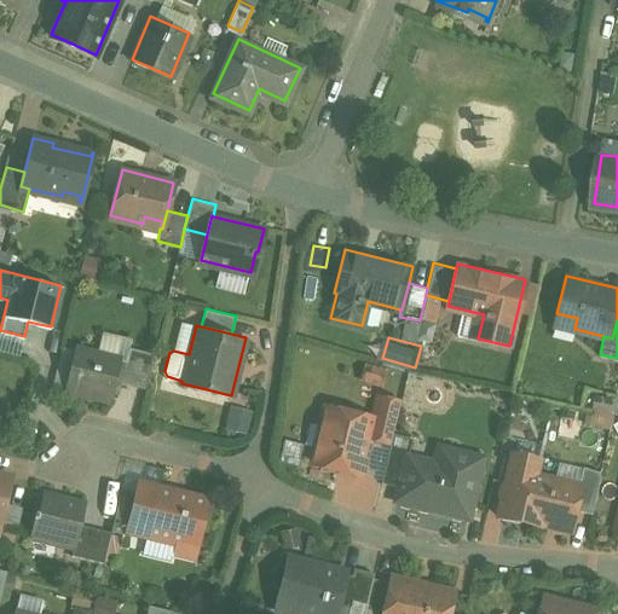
[(120,357),(75,346),(65,388),(110,399),(115,380),(120,357)]
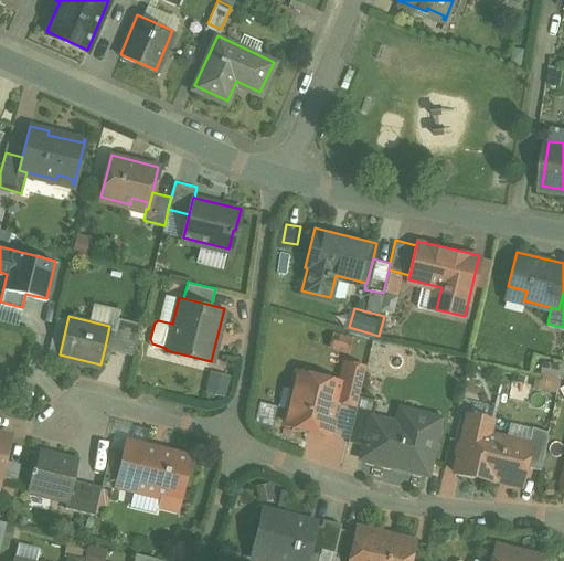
[(140,321),(118,316),(115,328),(109,326),(105,347),(132,353),(140,321)]
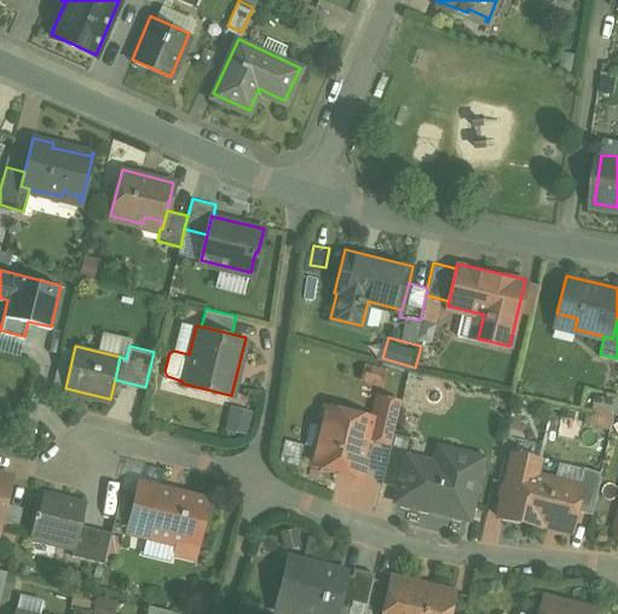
[(369,378),(391,382),(393,368),(371,364),(369,378)]
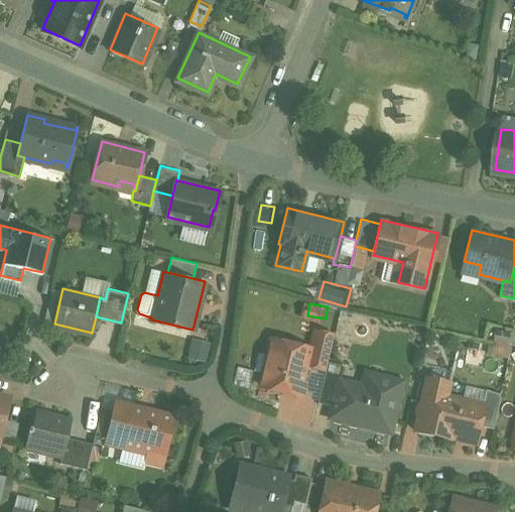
[(514,354),(514,327),(494,324),(492,335),(496,336),(493,351),(514,354)]
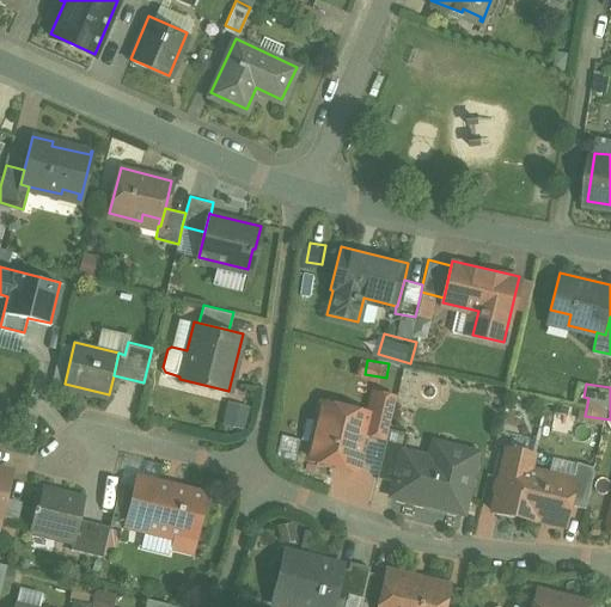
[(396,396),(373,390),(368,412),(370,412),(365,431),(386,437),(389,427),(396,396)]
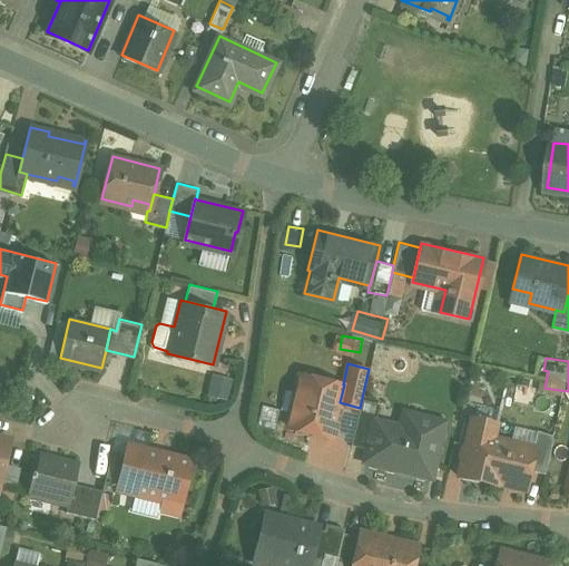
[(216,371),(212,393),(233,397),(236,374),(216,371)]
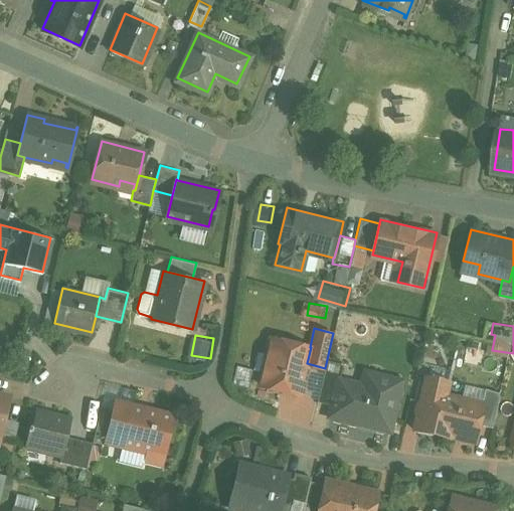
[(310,347),(274,338),(269,341),(267,351),(270,356),(272,356),(269,369),(267,368),(262,371),(260,380),(263,385),(300,394),(307,363),(311,347),(310,347)]
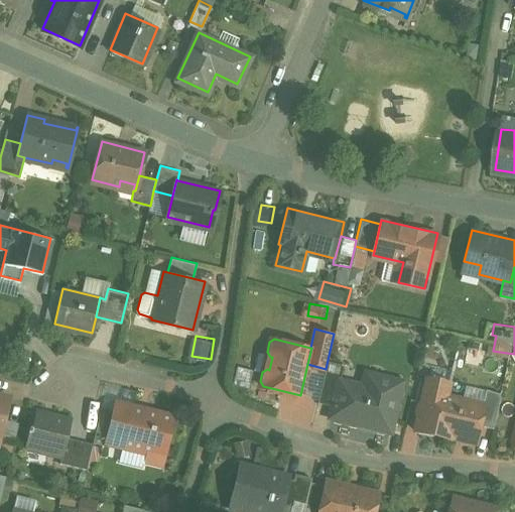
[(344,364),(328,360),(326,369),(317,401),(333,405),(339,380),(340,380),(344,364)]
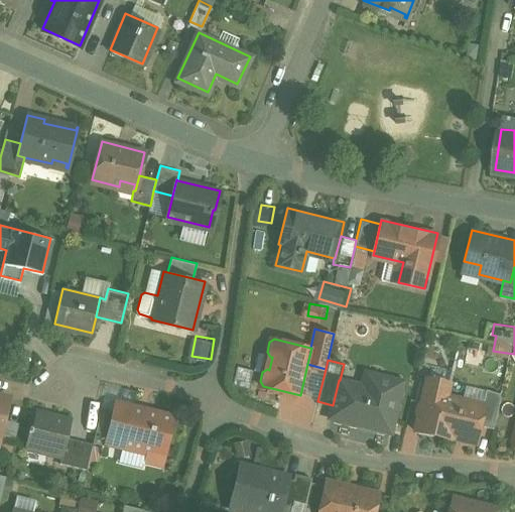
[(340,380),(339,380),(333,405),(331,415),(390,430),(402,380),(380,375),(377,389),(340,380)]
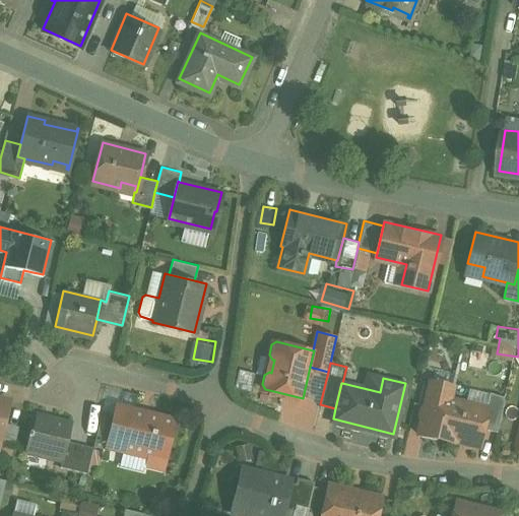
[(485,406),(449,397),(452,385),(431,380),(418,433),(453,440),(453,438),(460,440),(465,437),(465,436),(480,440),(483,427),(487,410),(484,410),(485,406)]
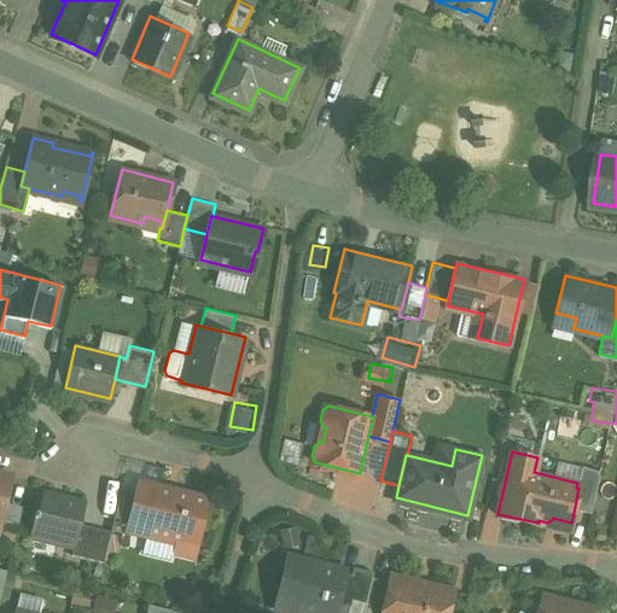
[(600,470),(582,465),(577,483),(576,488),(578,488),(575,507),(591,512),(600,470)]
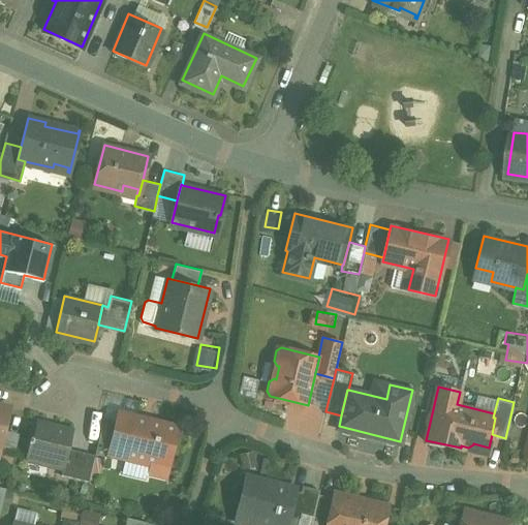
[(0,438),(8,407),(0,404),(0,438)]
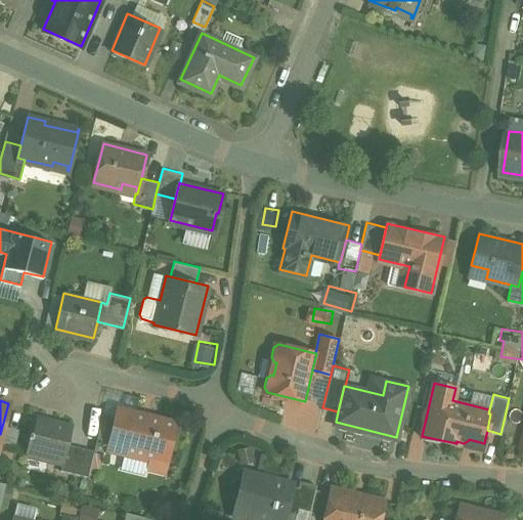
[(176,422),(132,412),(130,419),(123,448),(123,451),(167,462),(176,422)]
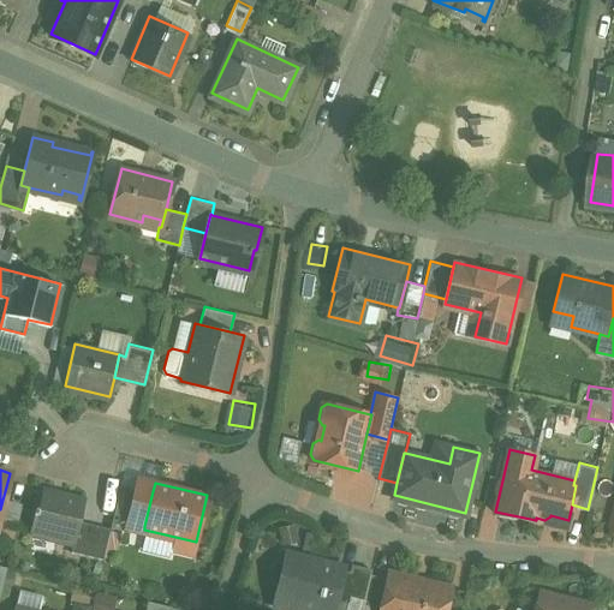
[(153,491),(137,486),(129,522),(144,526),(153,491)]
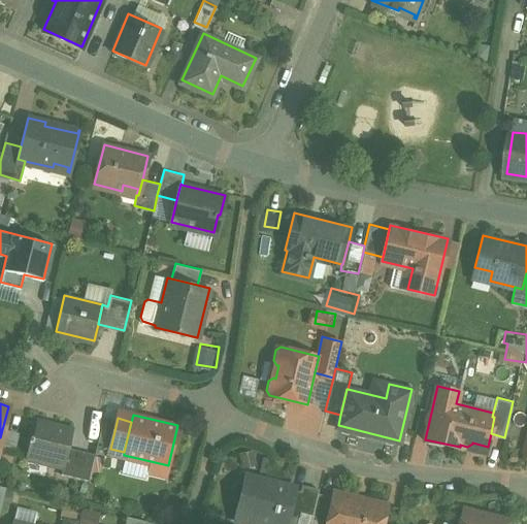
[(72,429),(36,420),(32,437),(30,437),(29,441),(26,456),(63,464),(64,465),(68,447),(72,429)]
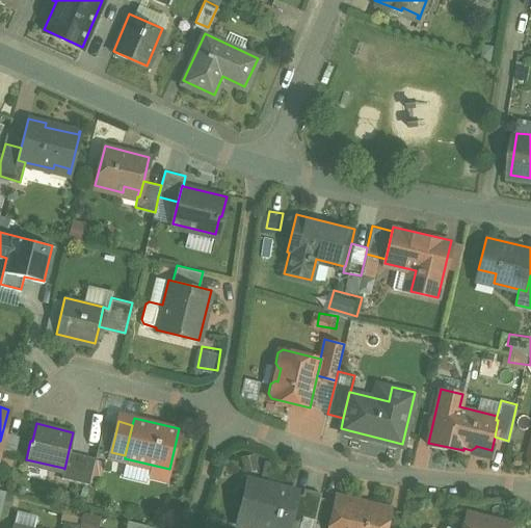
[(95,455),(69,450),(64,469),(63,468),(61,476),(88,482),(95,455)]
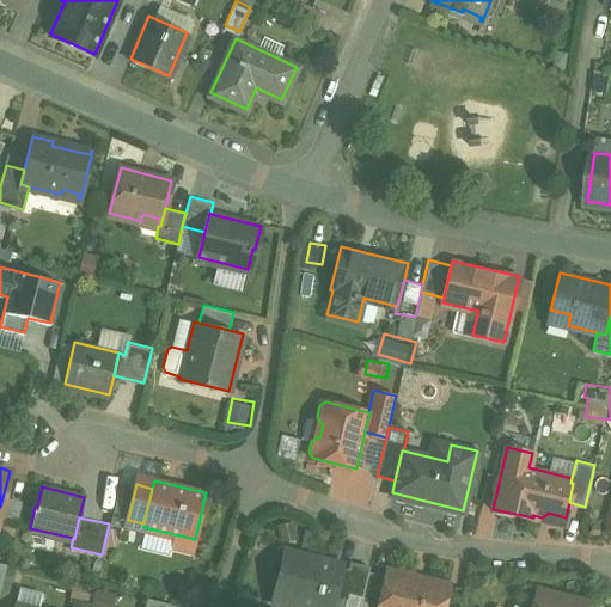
[(342,566),(322,562),(322,559),(285,550),(272,601),(298,606),(343,606),(346,599),(335,595),(342,566)]
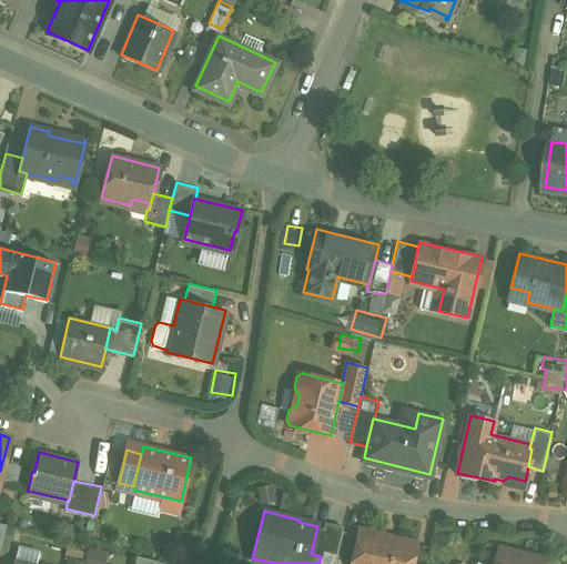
[(0,547),(7,550),(13,522),(0,519),(0,547)]
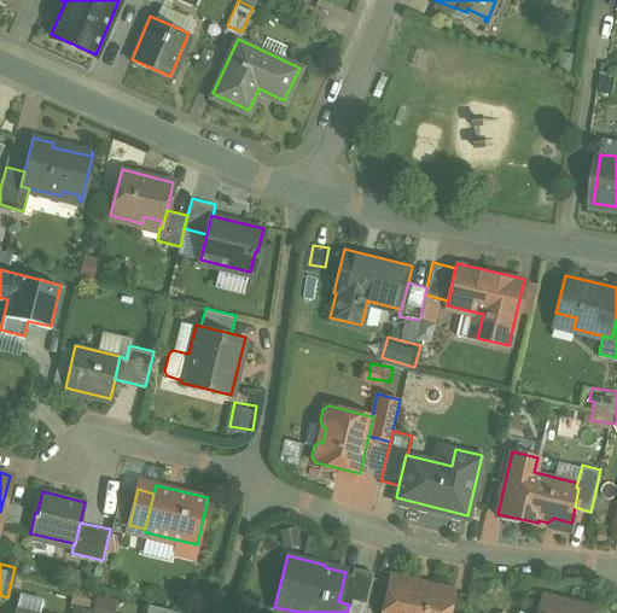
[(373,571),(353,566),(345,596),(366,601),(372,576),(373,571)]
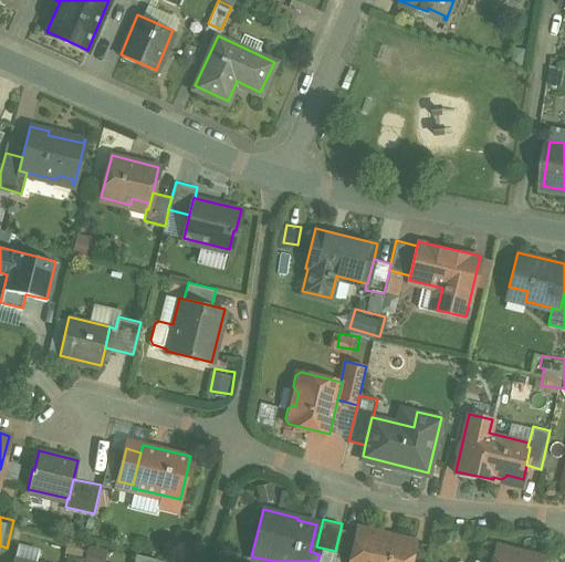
[(409,561),(415,540),(357,527),(356,531),(349,560),(348,561),(409,561)]
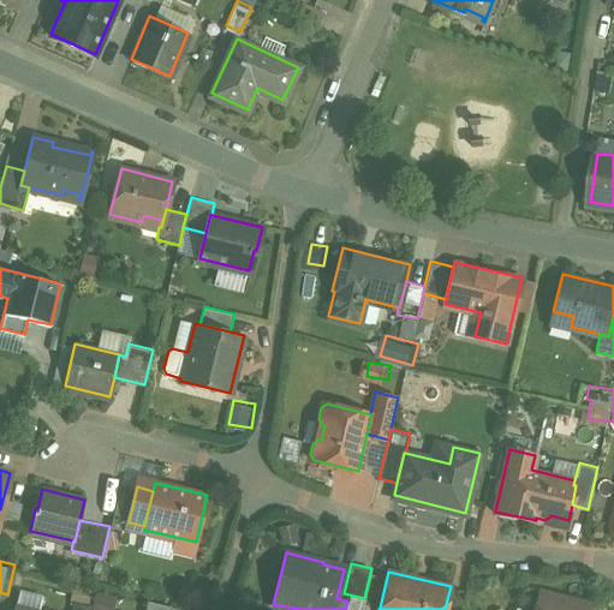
[(387,576),(370,573),(364,598),(363,603),(380,608),(387,576)]
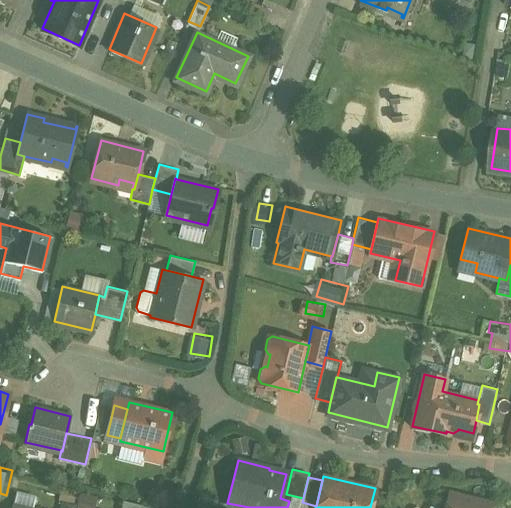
[(487,507),(489,502),(449,492),(445,507),(487,507)]
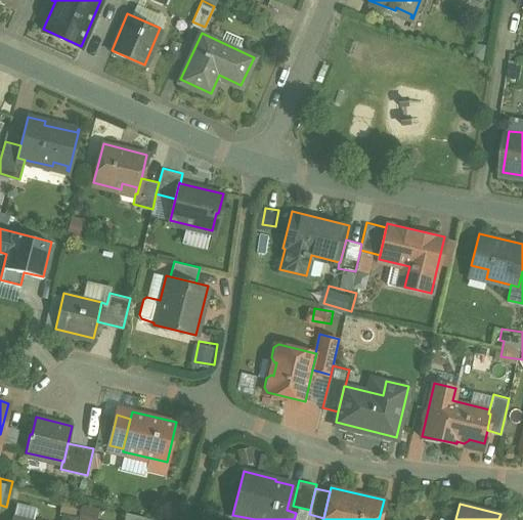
[(144,519),(145,516),(126,511),(123,519),(144,519)]
